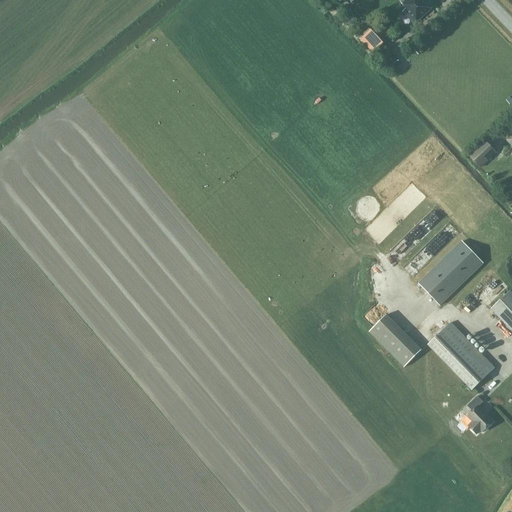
[(350,0),(347,0),(344,3),(354,14),(359,9),(350,0)]
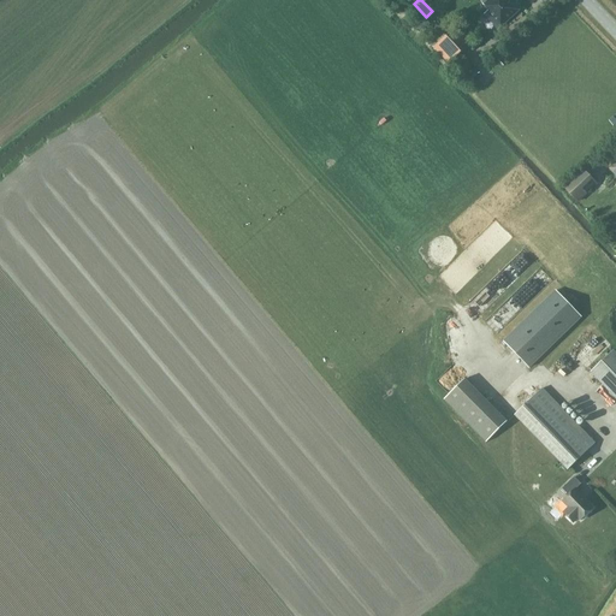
[(484,0),(481,4),(489,11),(484,15),(498,30),(520,11),(509,0),(484,0)]
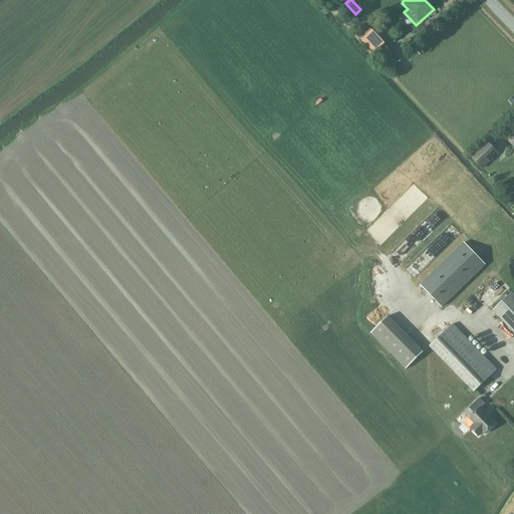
[(399,62),(395,57),(383,44),(392,38),(380,24),(361,40),(374,53),(384,66),(389,71),(399,62)]
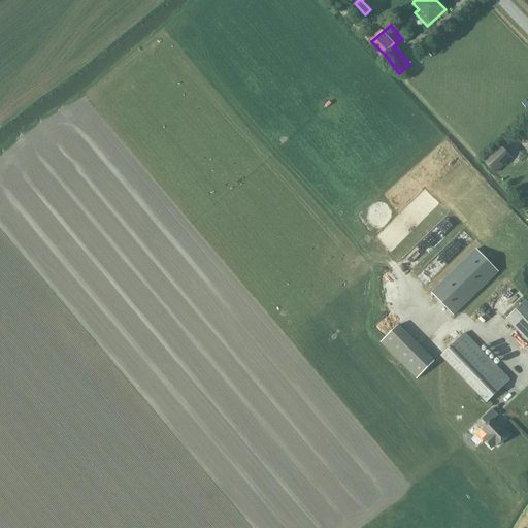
[(495,174),(512,158),(499,144),(483,161),(495,174)]
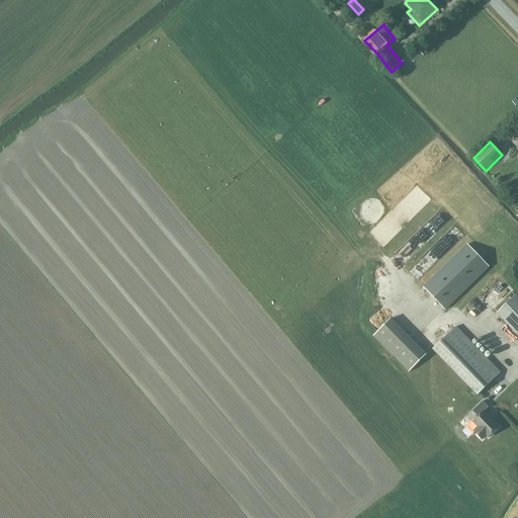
[(489,267),(467,245),(424,286),(445,309),(489,267)]
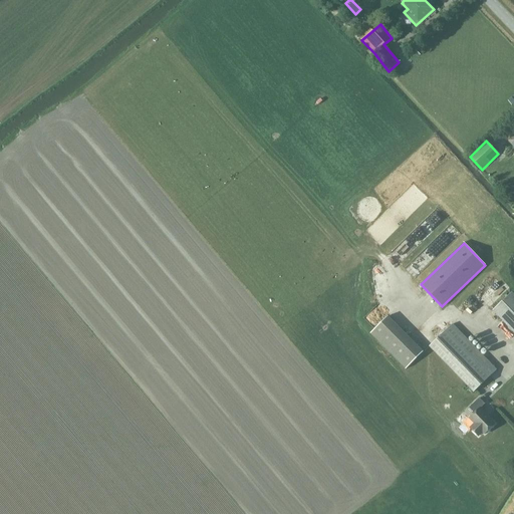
[(379,280),(384,290),(389,288),(383,278),(379,280)]
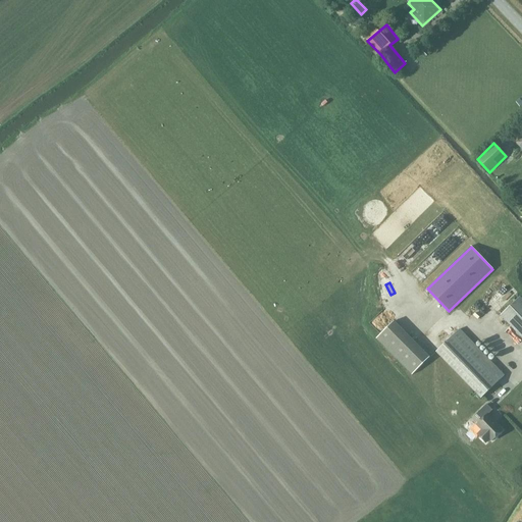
[(507,289),(494,300),(504,309),(515,297),(507,289)]
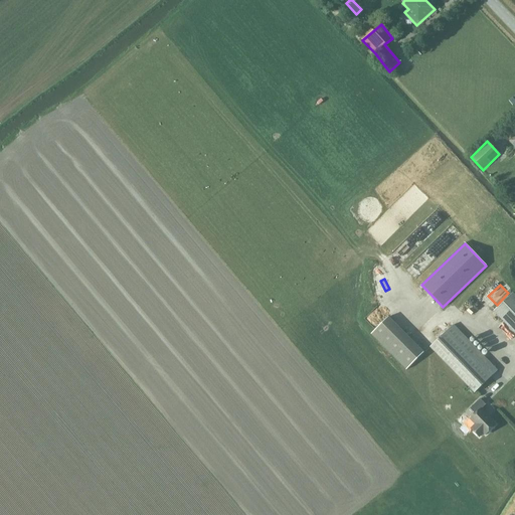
[(514,333),(514,295),(512,293),(494,311),(514,333)]
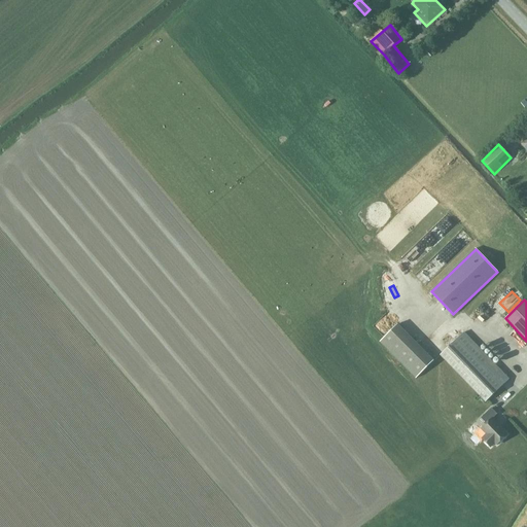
[(384,319),(378,324),(386,332),(392,327),(384,319)]
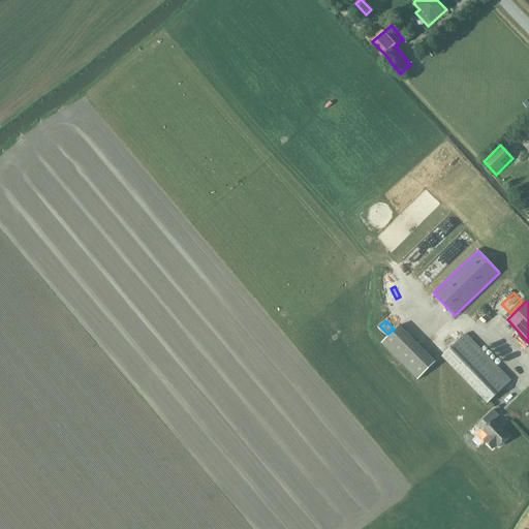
[(417,379),(436,362),(400,324),(382,342),(417,379)]
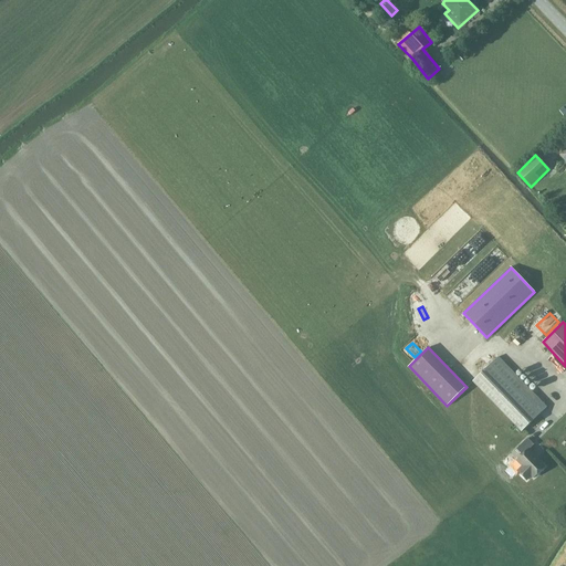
[(522,432),(546,407),(498,357),(473,381),(522,432)]
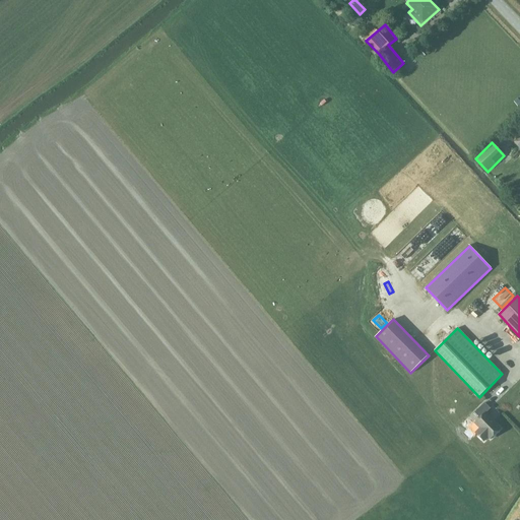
[(491,440),(501,430),(486,414),(492,409),(485,403),(475,412),(479,416),(473,421),(480,429),(475,433),(483,441),(488,437),(491,440)]
